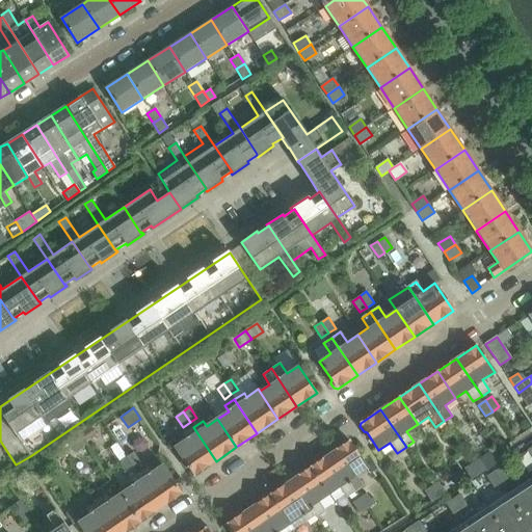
[(91,426),(80,433),(86,442),(97,434),(91,426)]
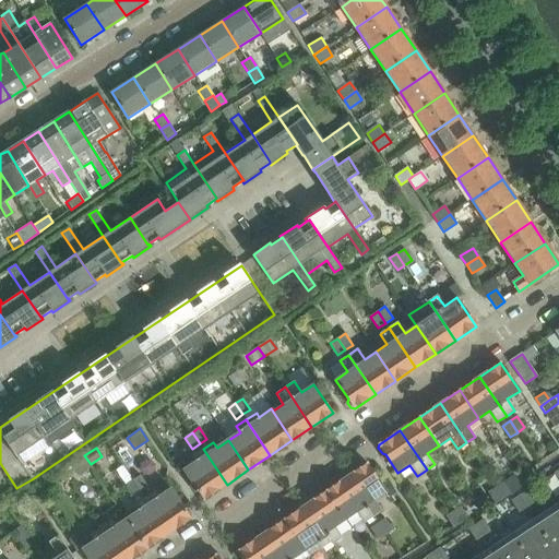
[(195,461),(183,470),(204,500),(227,485),(203,449),(192,455),(195,461)]
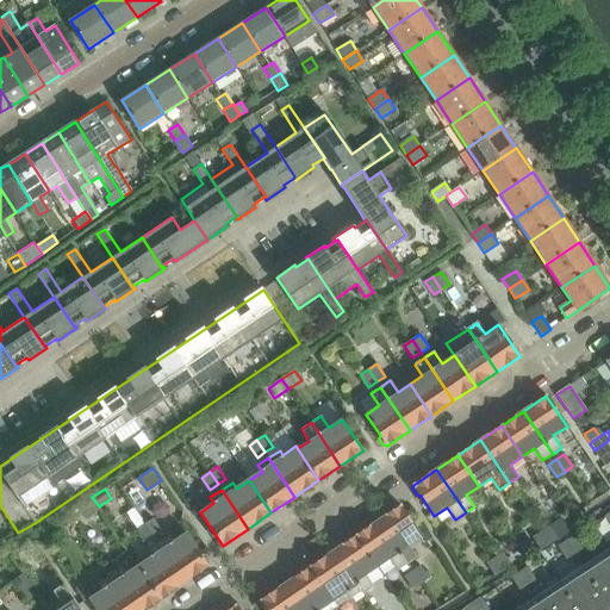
[(92,497),(78,508),(85,518),(99,508),(99,506),(92,497)]
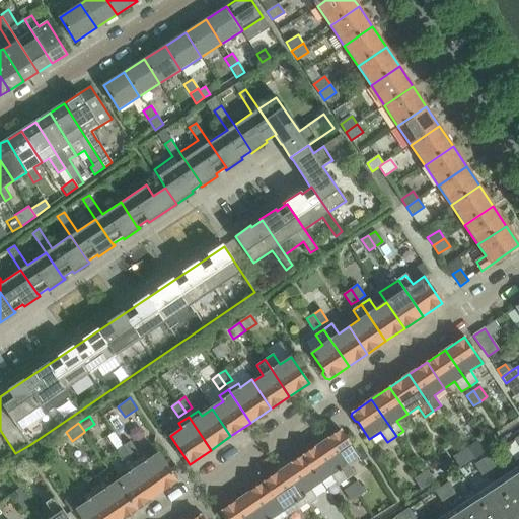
[(0,463),(15,453),(0,430),(0,463)]
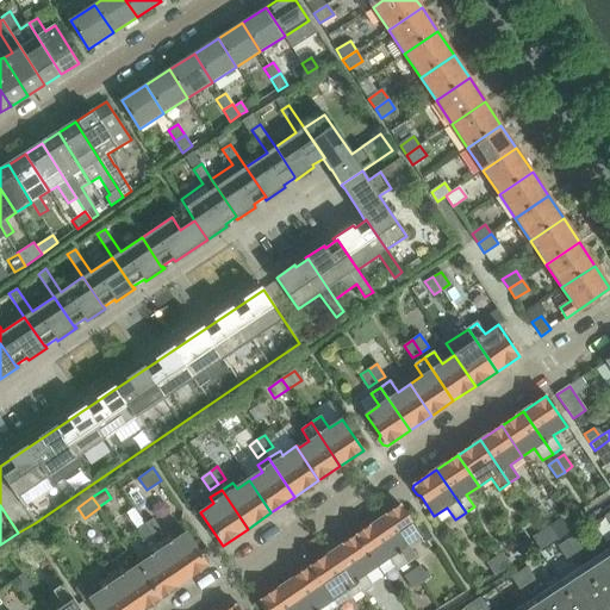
[(400,505),(378,521),(408,564),(416,558),(409,545),(422,536),(400,505)]
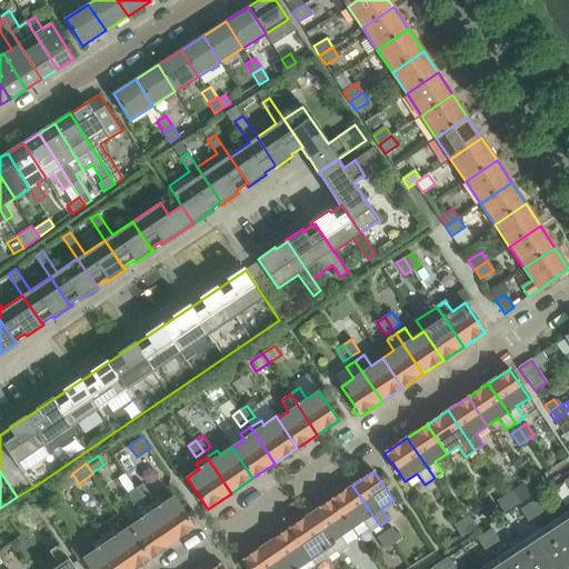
[(143,500),(135,489),(125,473),(117,479),(136,506),(142,501),(143,500)]
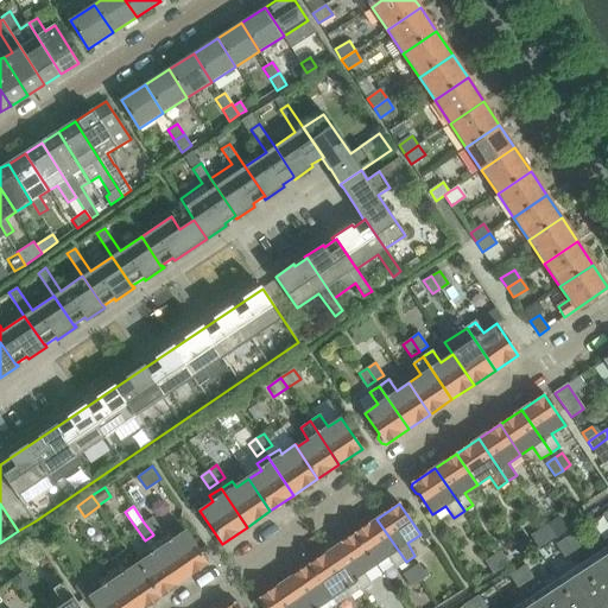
[(152,517),(144,523),(153,534),(160,530),(152,517)]
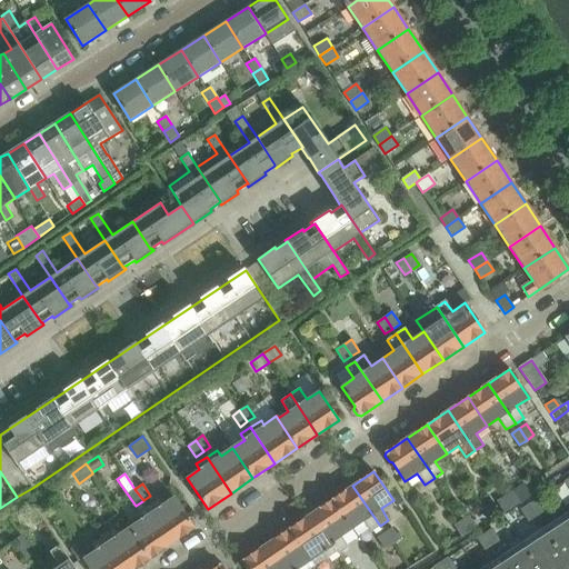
[(352,486),(332,499),(352,529),(363,521),(370,532),(380,526),(352,486)]
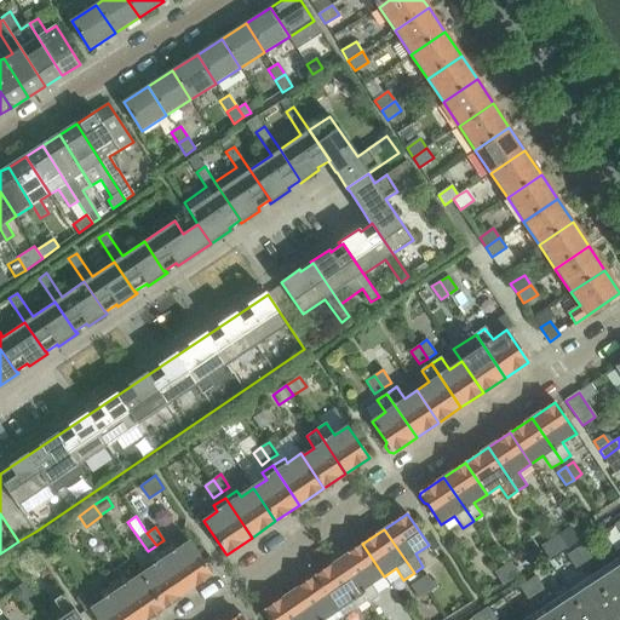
[(557,535),(551,540),(560,552),(566,549),(557,535)]
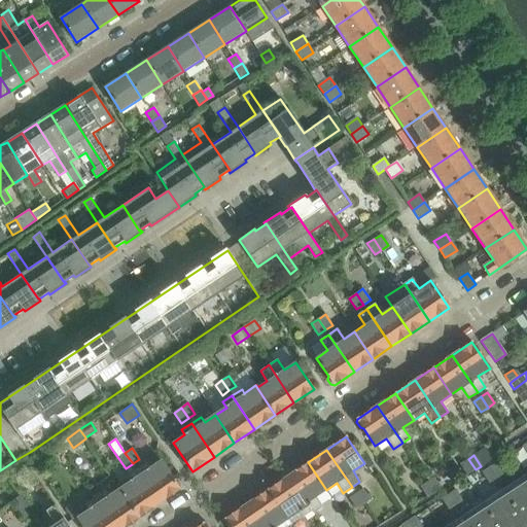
[(468,459),(460,465),(467,476),(476,469),(468,459)]
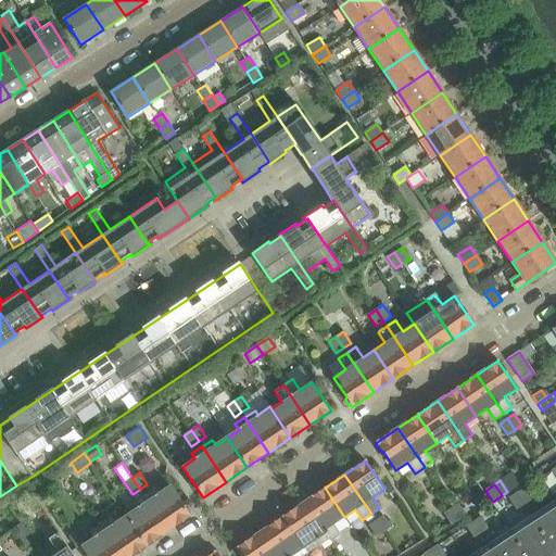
[(144,496),(168,531),(191,516),(191,512),(188,506),(184,506),(171,485),(158,494),(154,489),(144,496)]
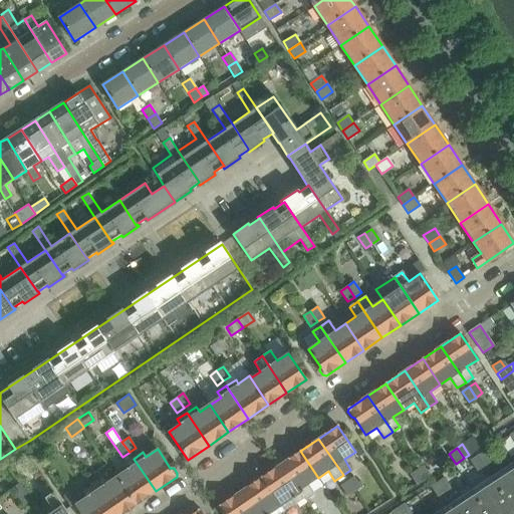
[(307,485),(318,478),(300,451),(282,464),(303,498),(305,500),(314,494),(307,485)]
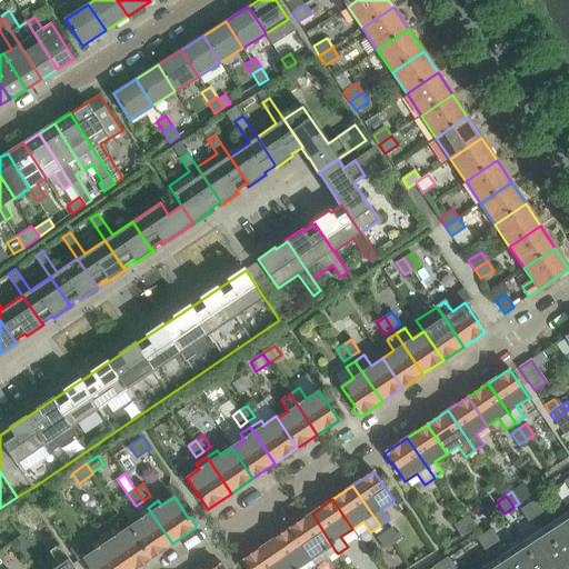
[(535,500),(528,506),(536,518),(543,513),(535,500)]
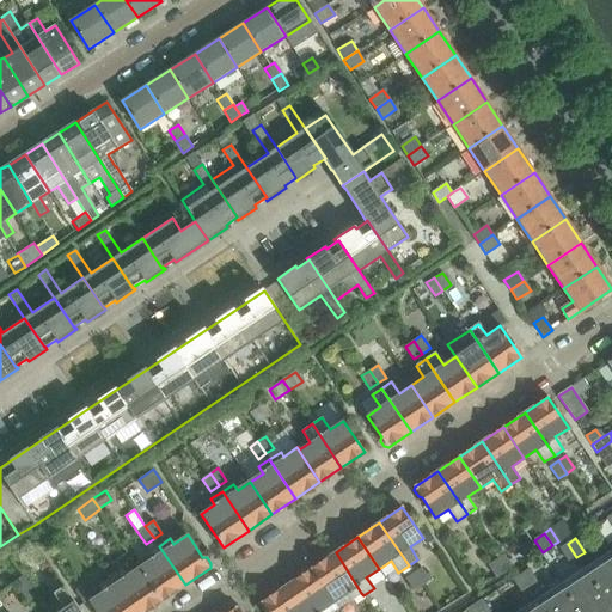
[(142,546),(151,560),(139,568),(161,601),(185,585),(159,546),(158,546),(153,539),(146,544),(142,546)]
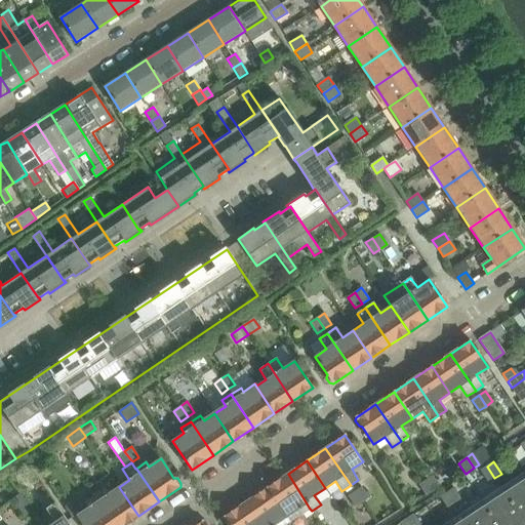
[(487,467),(480,471),(487,483),(494,478),(487,467)]
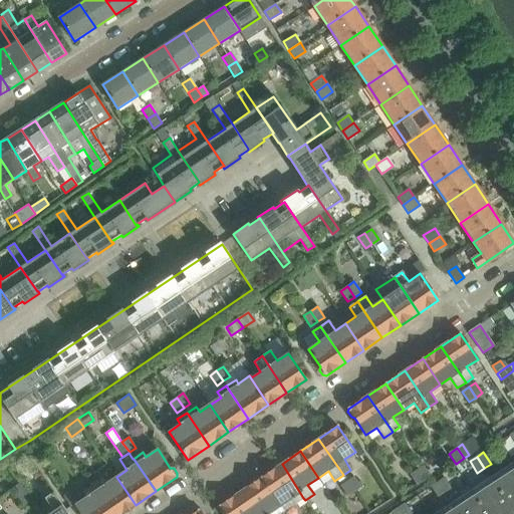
[(282,464),(261,478),(283,511),(294,503),(295,504),(303,498),(282,464)]
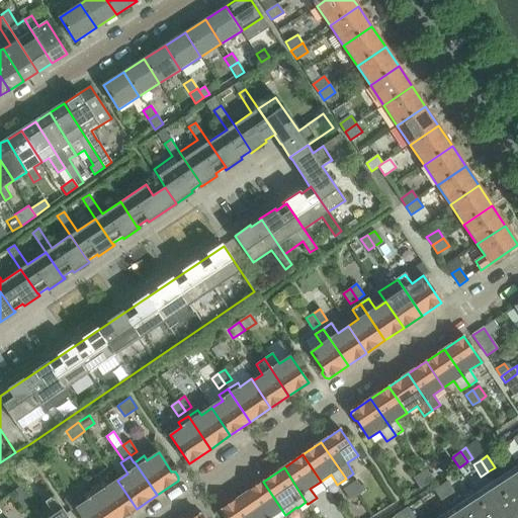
[(421,472),(428,484),(433,480),(426,469),(421,472)]
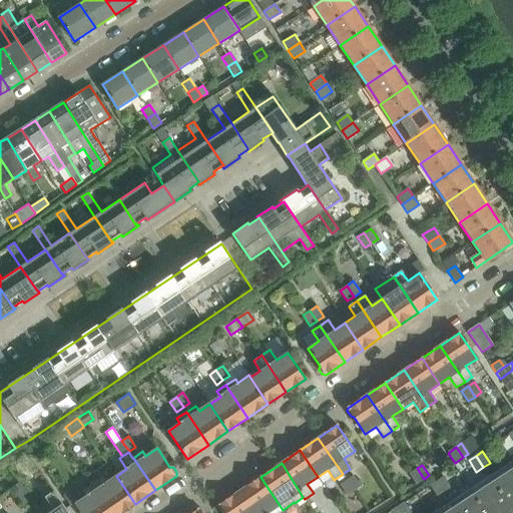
[(417,468),(408,474),(415,484),(424,479),(417,468)]
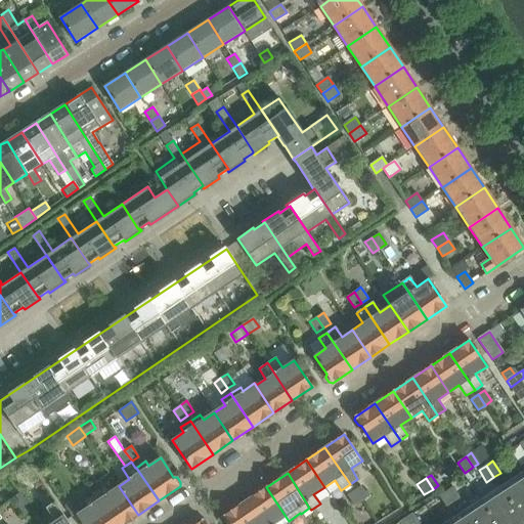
[(523,479),(503,492),(523,523),(523,522),(523,479)]
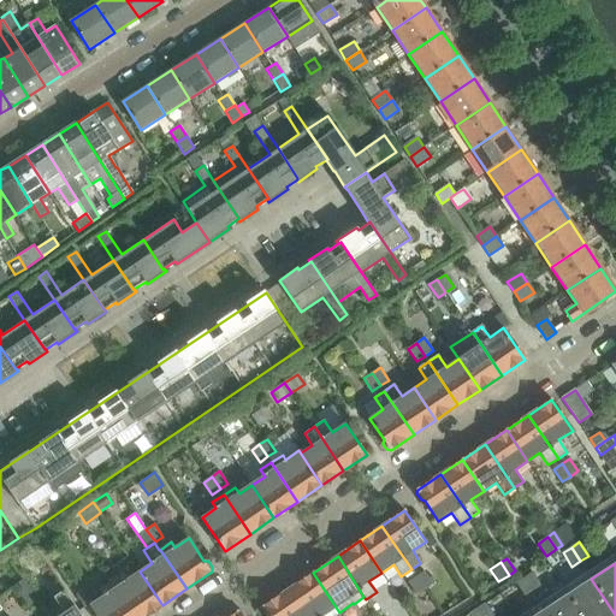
[(123,574),(112,582),(135,615),(144,615),(163,605),(140,572),(128,580),(123,574)]
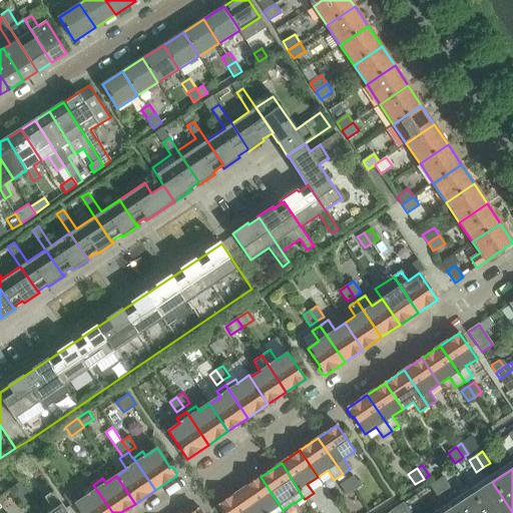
[(347,480),(354,491),(361,487),(354,476),(347,480)]
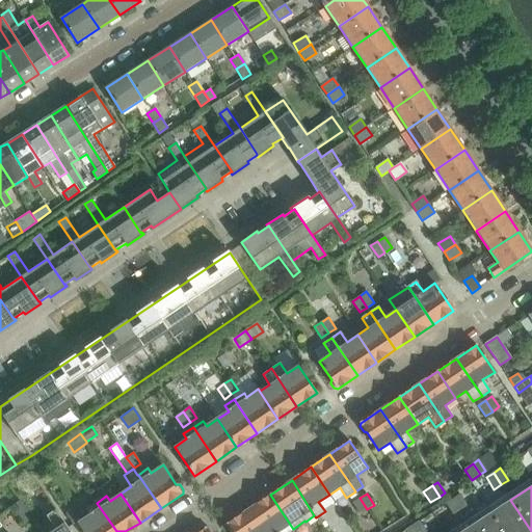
[(270,495),(248,509),(264,531),(288,531),(293,529),(270,495)]
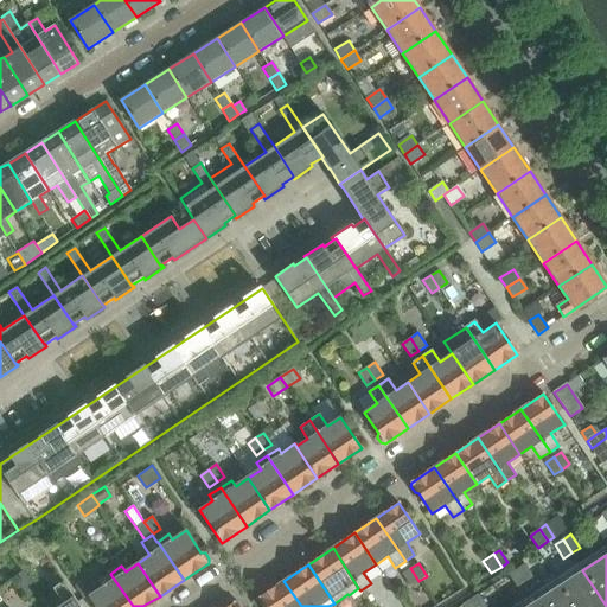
[(524,564),(517,569),(525,583),(534,579),(524,564)]
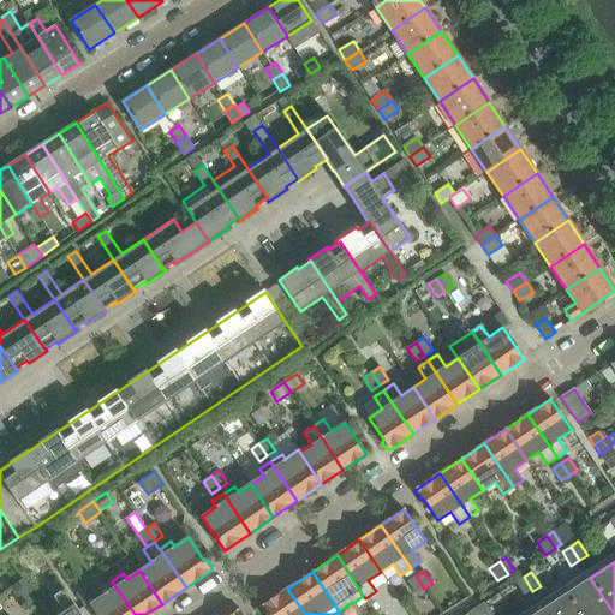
[(416,575),(407,581),(416,595),(424,589),(416,575)]
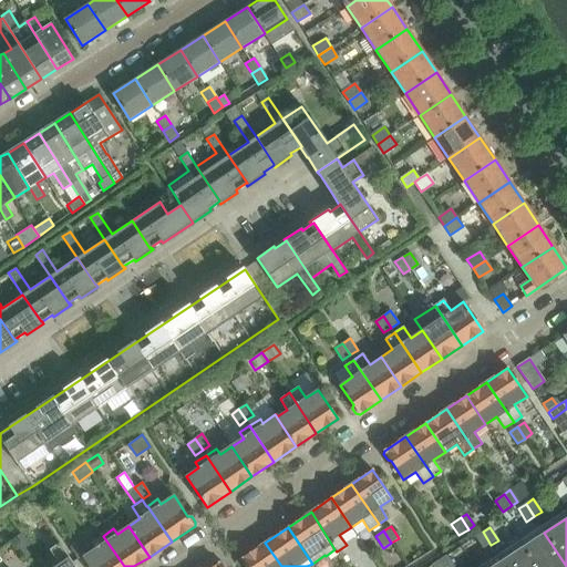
[(483,532),(475,537),(483,549),(491,545),(483,532)]
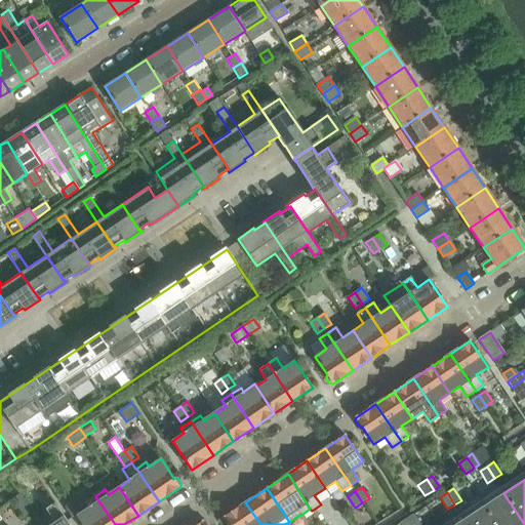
[(22,493),(12,499),(24,517),(33,511),(22,493)]
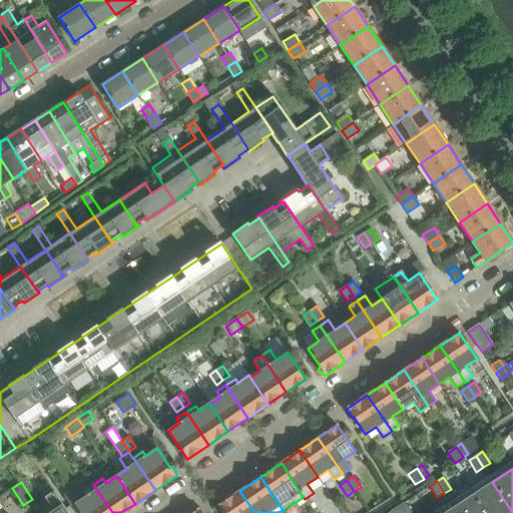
[(492,482),(473,495),(484,512),(510,512),(512,512),(492,482)]
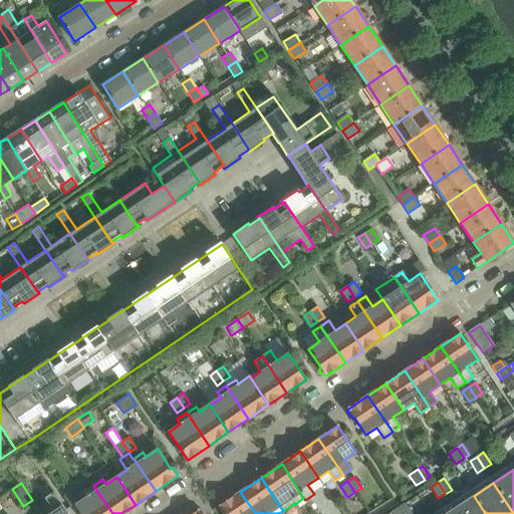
[(84,492),(87,497),(75,504),(81,513),(112,513),(93,486),(84,492)]
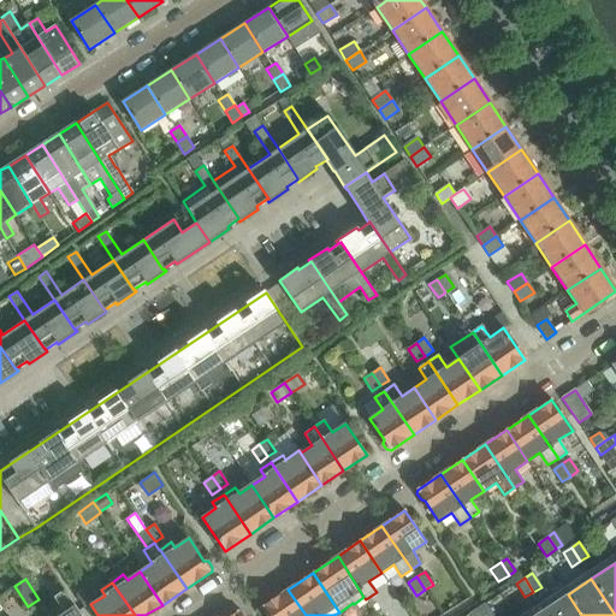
[(64,590),(54,597),(64,611),(57,615),(82,615),(80,611),(64,590)]
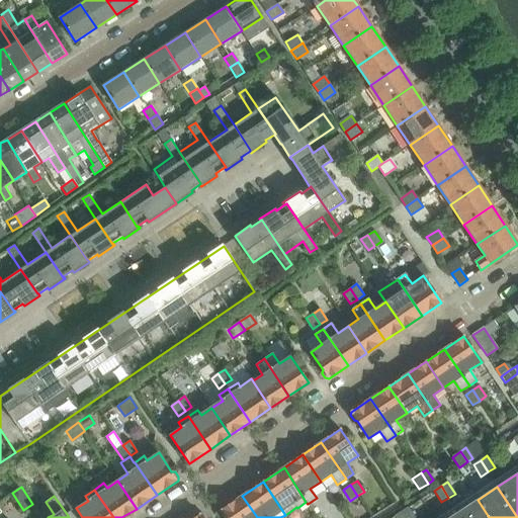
[(71,496),(64,501),(71,511),(78,506),(71,496)]
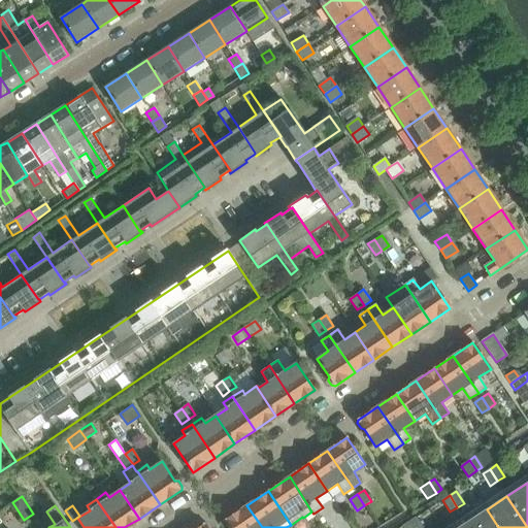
[(262,527),(246,505),(225,520),(229,527),(262,527)]
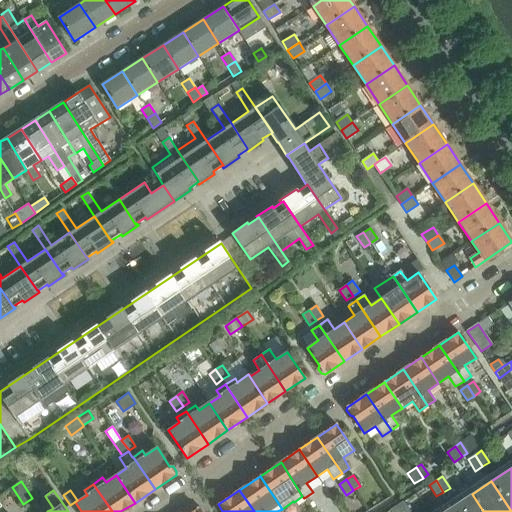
[(483,511),(472,494),(452,507),(455,511),(483,511)]
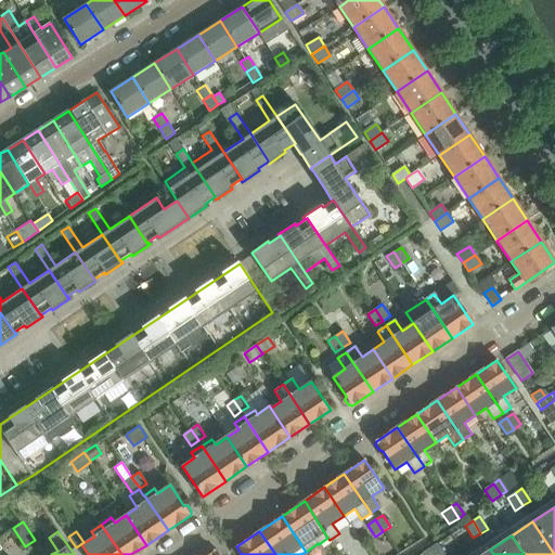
[(438,543),(430,547),(435,554),(443,554),(446,554),(438,543)]
